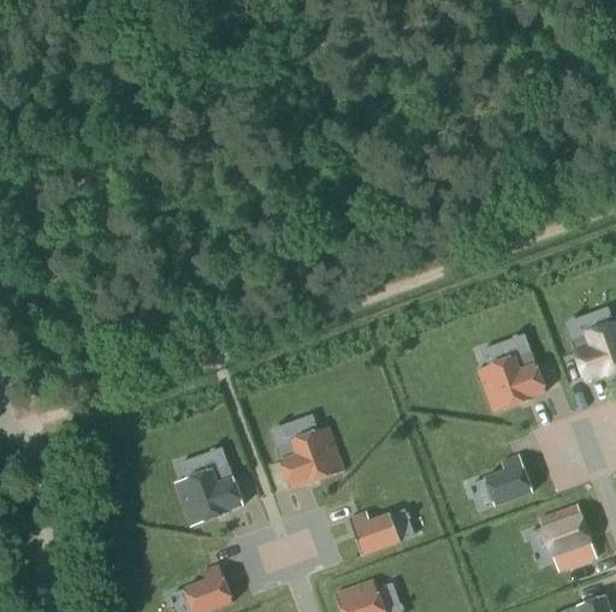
[(602,375),(615,369),(615,320),(585,332),(586,334),(570,340),(585,379),(602,373),(602,375)]
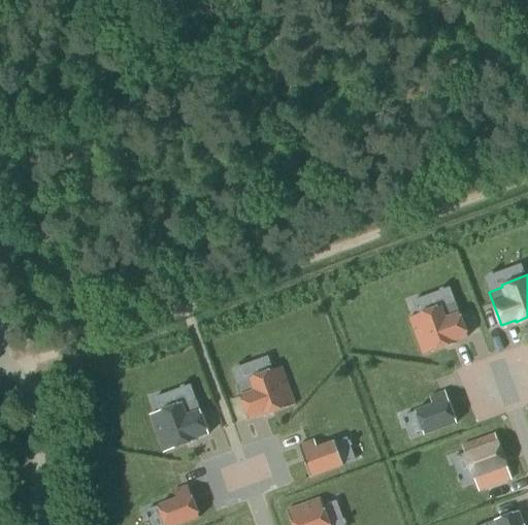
[(245,303),(270,299),(269,290),(244,294),(245,303)]
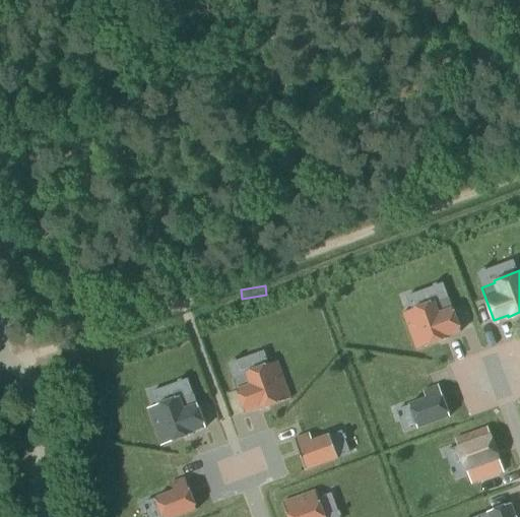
[(402,311),(416,348),(448,336),(447,334),(461,329),(449,297),(436,302),(435,299),(402,311)]
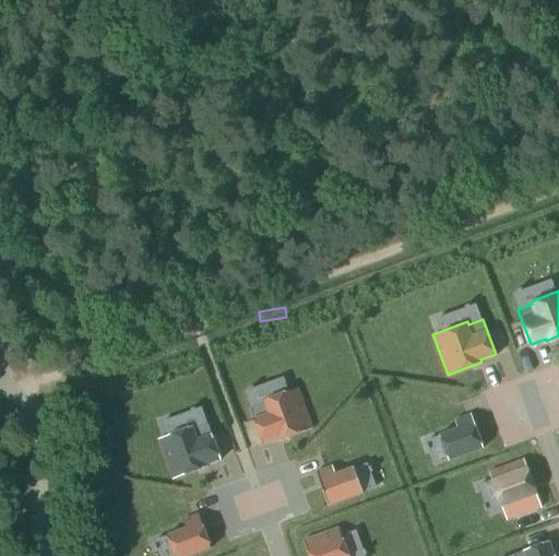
[(264,401),(249,406),(263,442),(277,437),(278,438),(312,426),(297,386),(263,399),(264,401)]
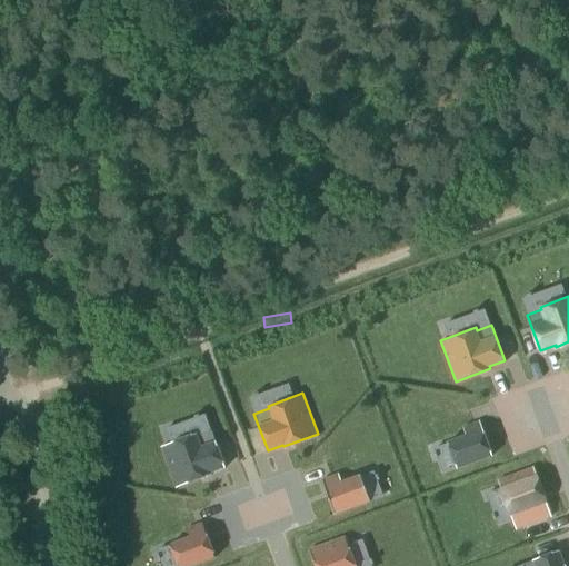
[(457,467),(492,454),(479,419),(462,426),(466,434),(447,440),(457,467)]
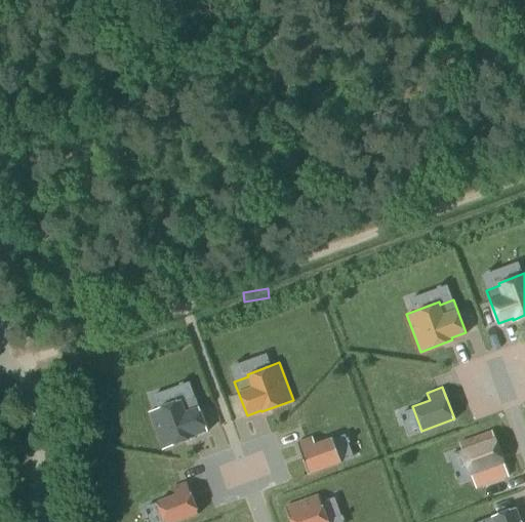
[(182,399),(149,410),(163,448),(195,437),(194,435),(208,430),(196,396),(182,401),(182,399)]
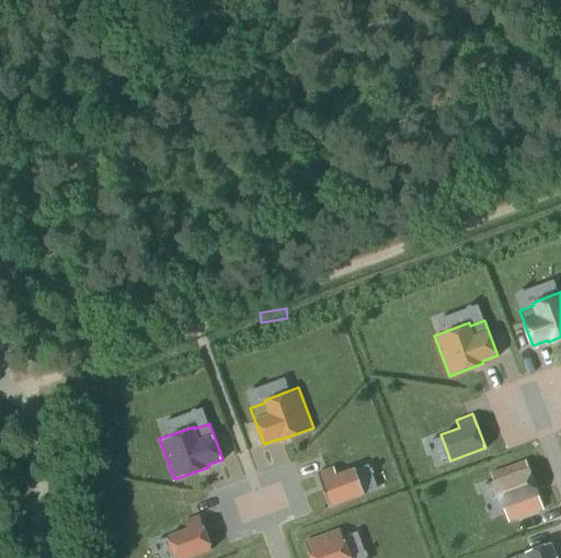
[(526,459),(491,471),(508,520),(544,507),(526,459)]
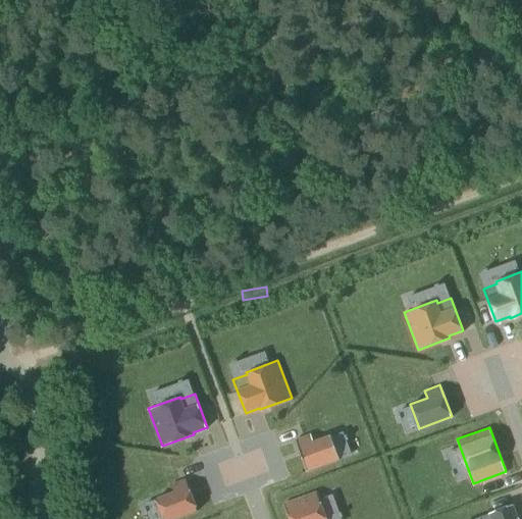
[(310,432),(295,438),(306,470),(338,458),(330,434),(313,440),(310,432)]
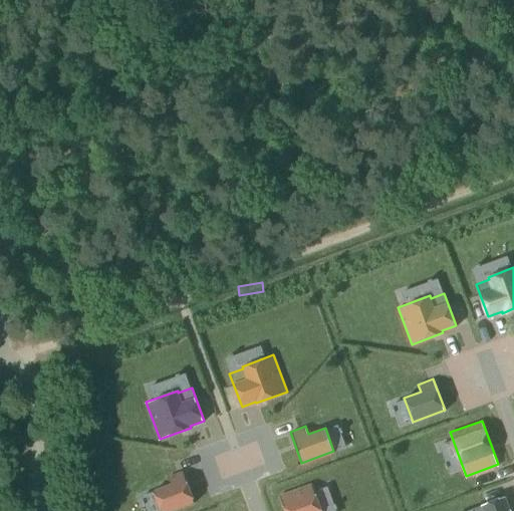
[(171,484),(154,490),(161,510),(168,510),(194,502),(183,471),(168,476),(171,484)]
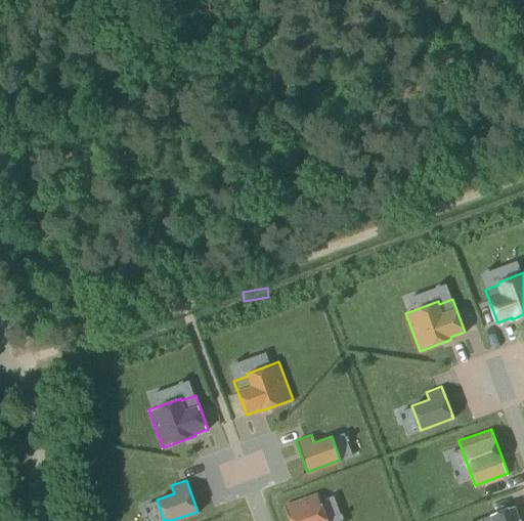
[(328,520),(317,492),(285,505),(291,520),(328,520)]
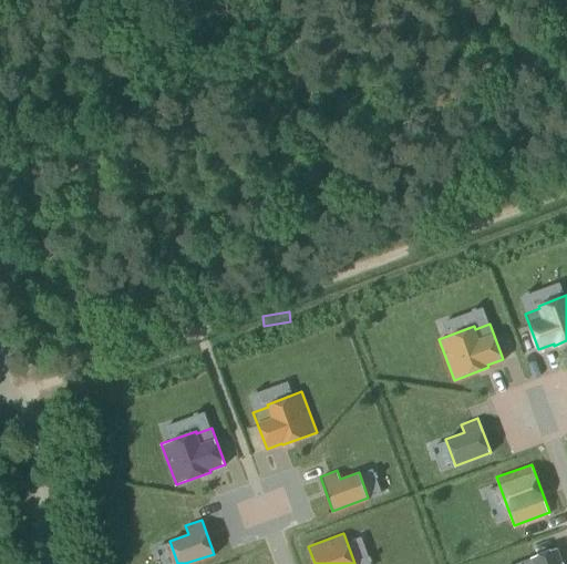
[(564,563),(564,562),(563,562),(557,547),(521,561),(522,563),(564,563)]
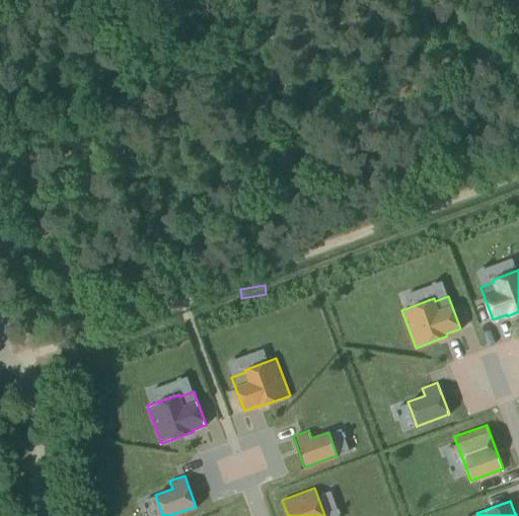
All buildings are outlined.
